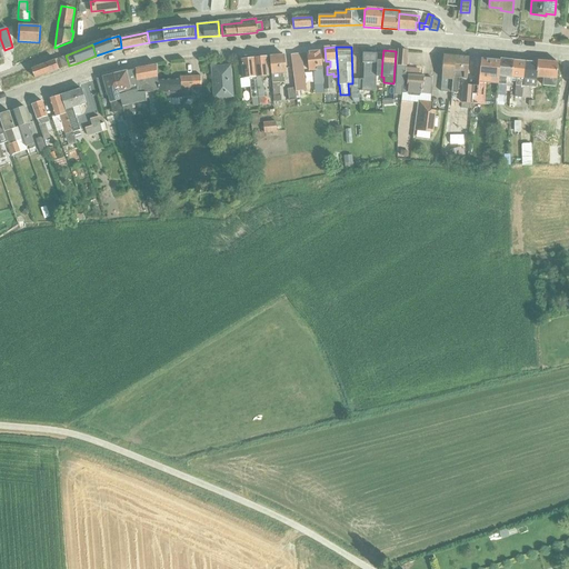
[(402,95),(406,69),(408,51),(399,50),(395,95),(402,95)]
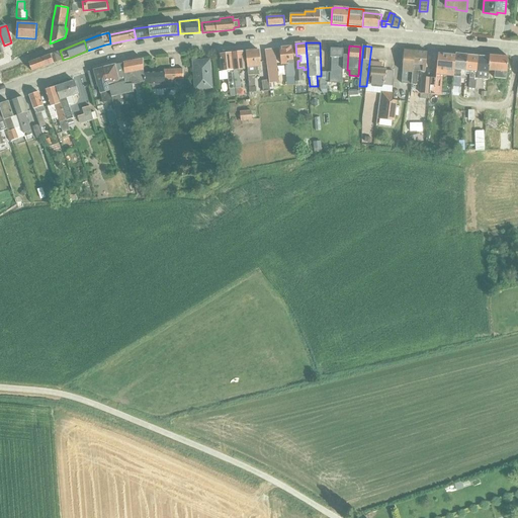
[(292,47),(280,48),(281,65),(285,65),(287,86),(294,85),(294,77),(295,77),(294,69),(292,47)]
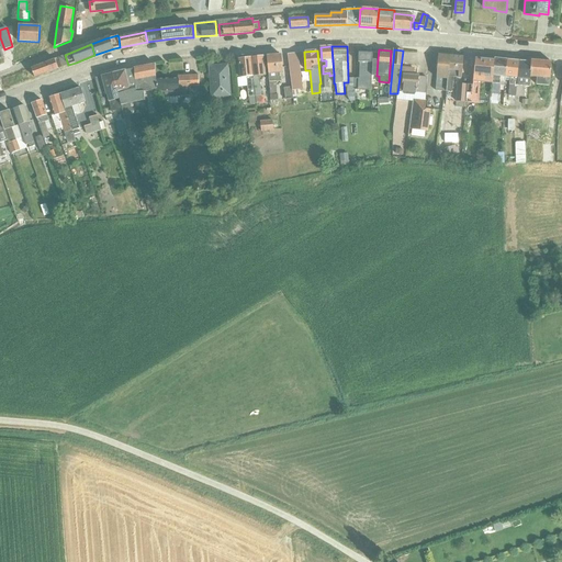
[(292,87),(293,97),(298,97),(296,90),(302,89),(298,53),(288,54),(292,87)]
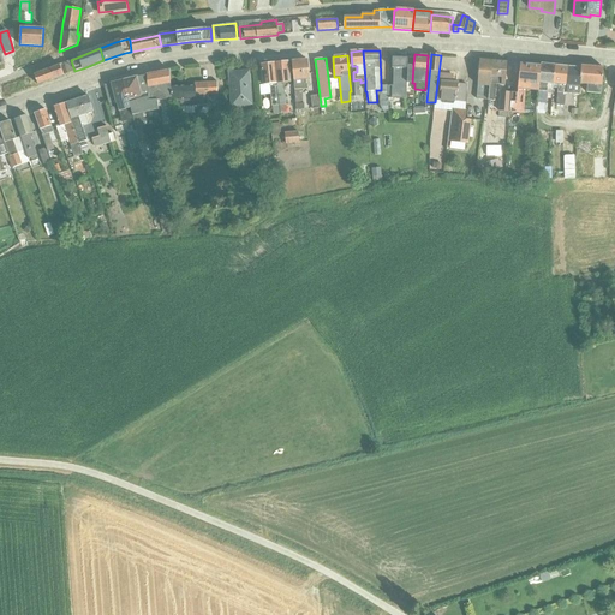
[(393,85),(381,85),(381,90),(380,105),(383,111),(389,111),(389,99),(406,99),(407,83),(408,65),(408,58),(393,58),(392,67),(393,67),(393,85)]
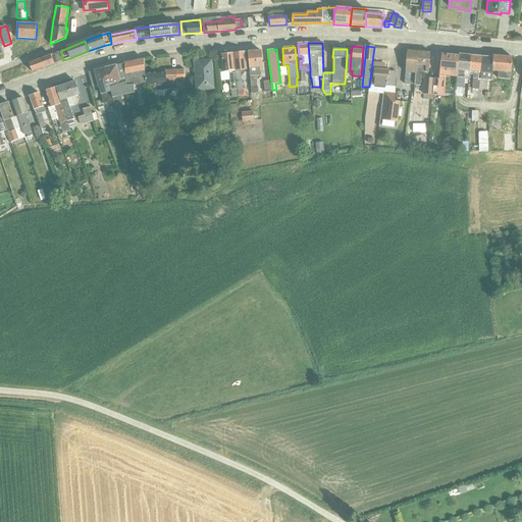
[(63,60),(60,51),(29,63),(33,72),(64,60),(63,60)]
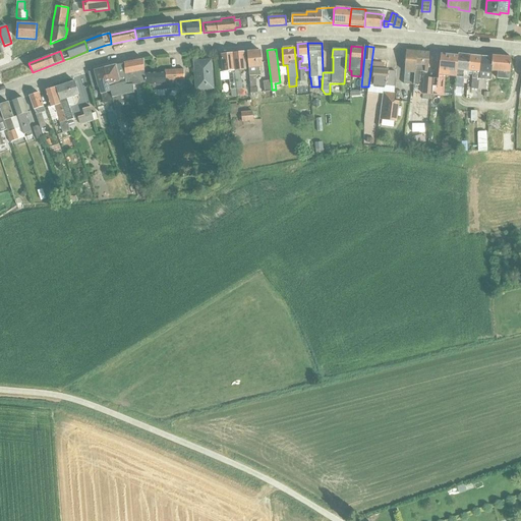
[(237,53),(233,54),(238,96),(245,95),(245,89),(243,89),(241,70),(246,70),(244,52),(243,52),(243,51),(237,51),(237,53)]
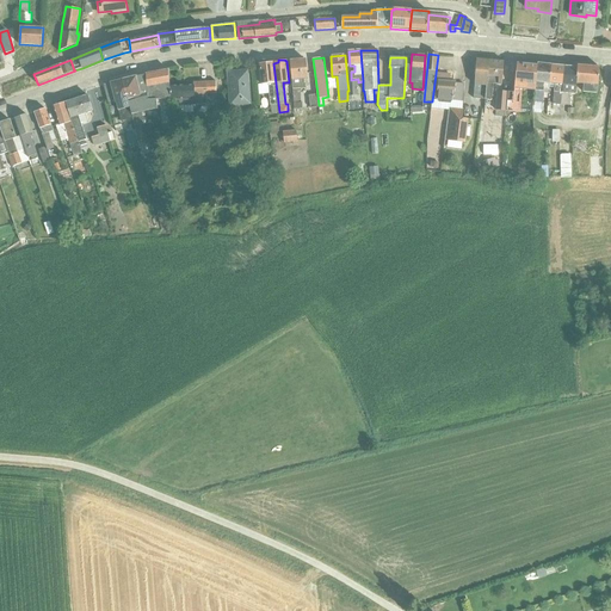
[(306,60),(290,61),(295,110),(303,109),(302,103),(301,103),(301,88),(306,88),(306,84),(308,84),(306,60)]
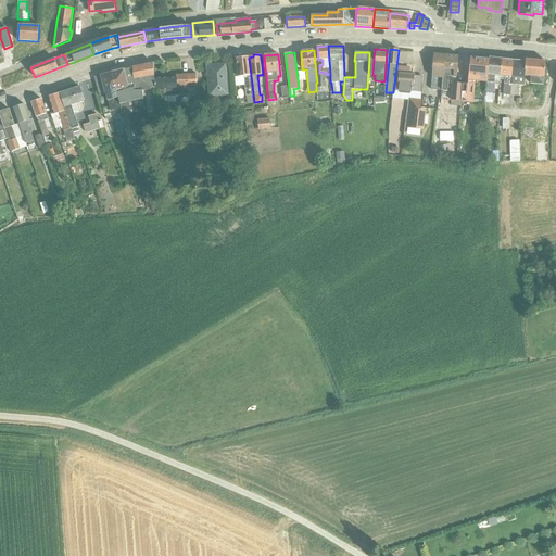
[(442,90),(444,54),(433,54),(430,90),(442,90)]
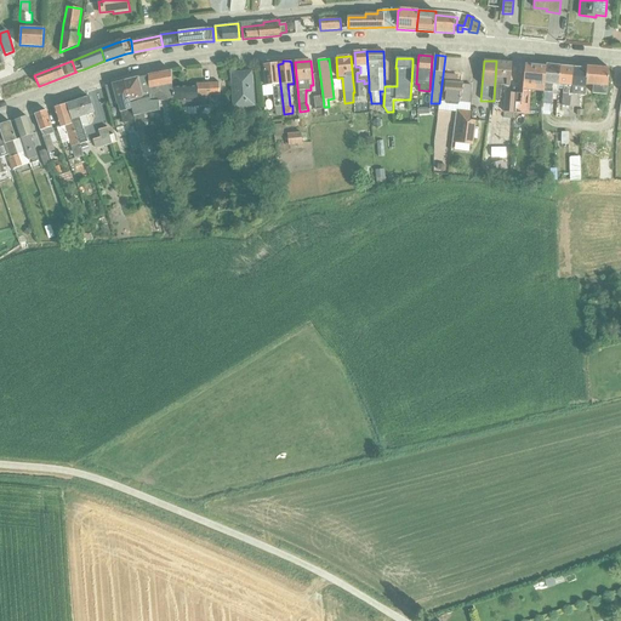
[(496,61),(494,101),(500,102),(501,86),(510,86),(512,63),(496,61)]
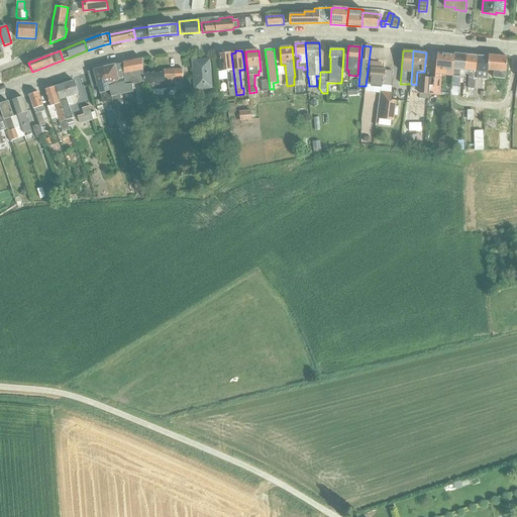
[(220,55),(219,55),(221,72),(226,71),(227,79),(229,95),(236,95),(231,54),(227,54),(226,52),(221,53),(220,55)]
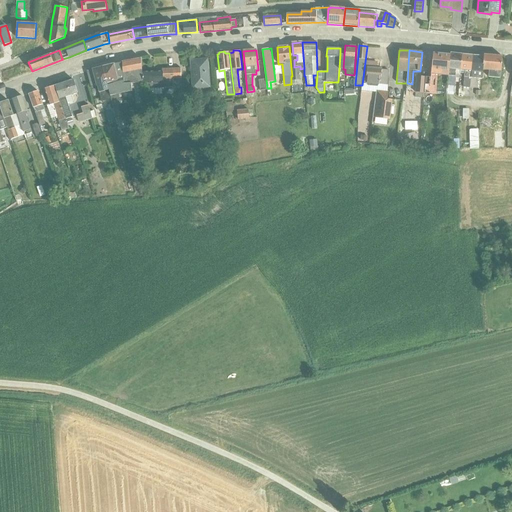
[(448,75),(450,55),(433,53),(431,73),(448,75)]
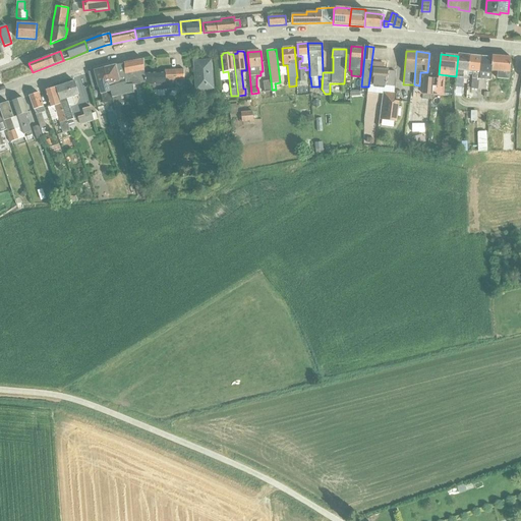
[(223,72),(221,55),(218,55),(221,80),(229,79),(228,71),(223,72)]
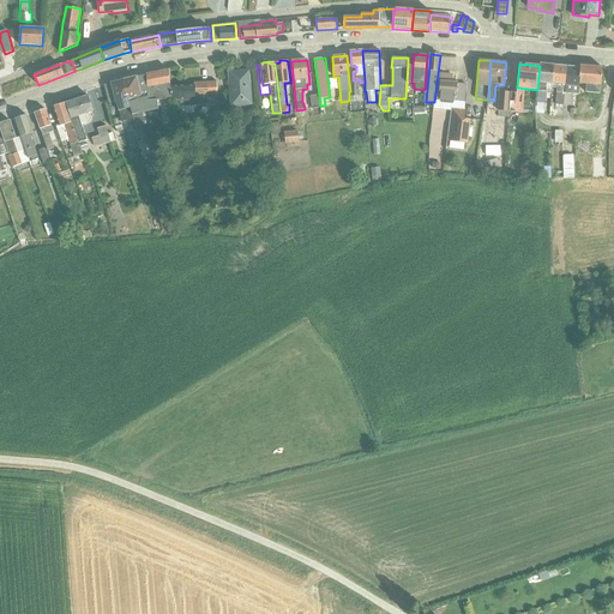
[(540,66),(537,90),(536,108),(545,109),(547,94),(551,94),(552,88),(554,66),(541,65),(540,66)]
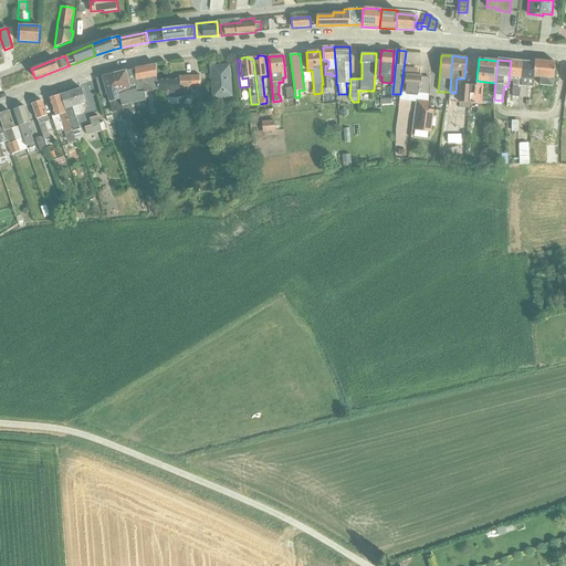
[(511,61),(509,81),(514,81),(511,106),(519,107),(520,97),(523,62),(511,61)]
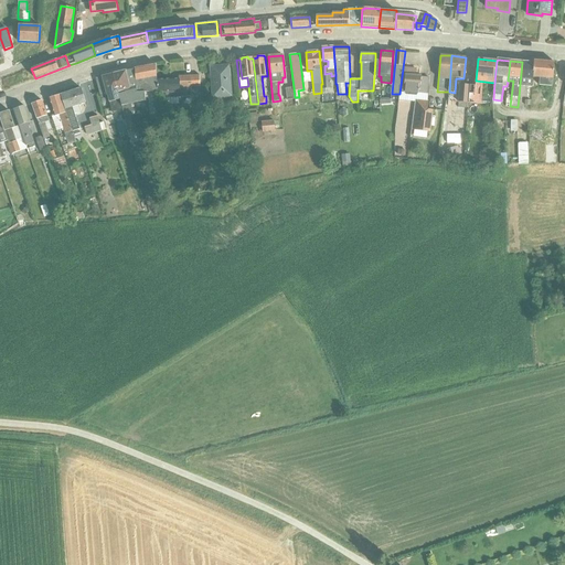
[(534,63),(532,92),(531,106),(539,107),(540,88),(540,85),(552,86),(554,62),(534,61),(534,63)]
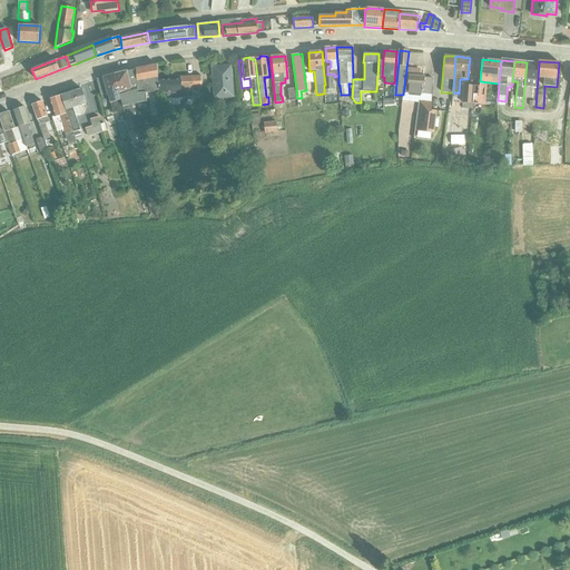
[(527,62),(523,98),(531,98),(532,92),(537,92),(539,64),(527,62)]
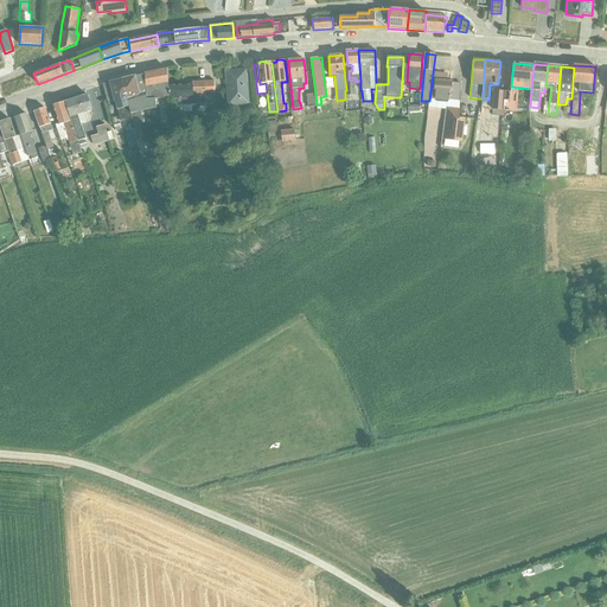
[(140,96),(127,98),(132,117),(134,125),(140,123),(144,140),(152,139),(172,133),(172,126),(168,100),(168,85),(167,70),(135,76),(140,96)]
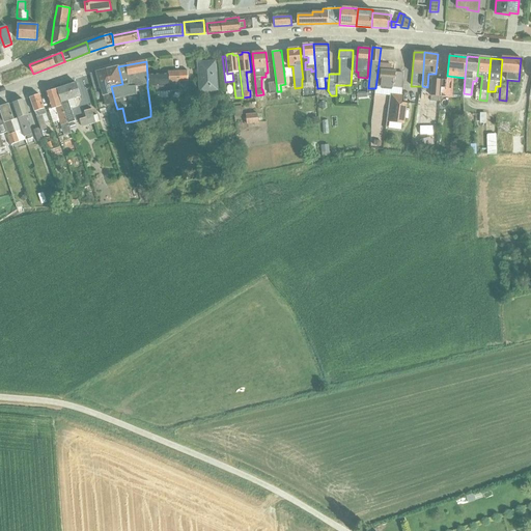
[(216,61),(197,62),(200,93),(219,91),(216,61)]
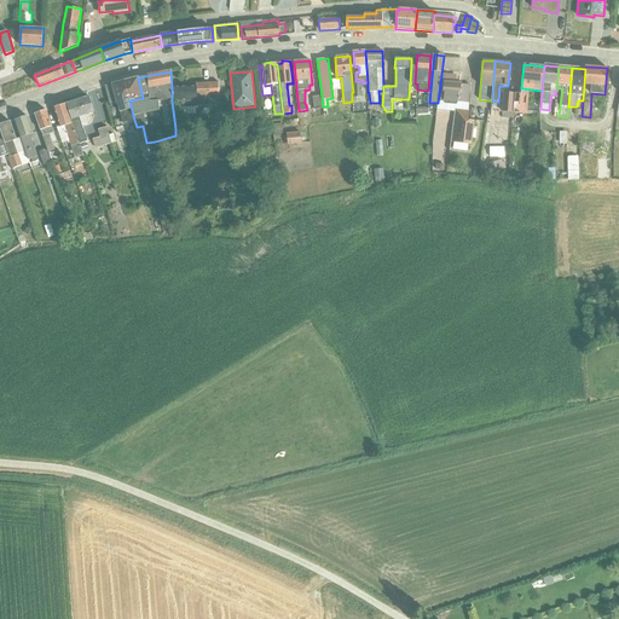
[(441,75),(438,103),(437,110),(455,111),(456,102),(461,102),(462,84),(455,84),(456,76),(441,75)]
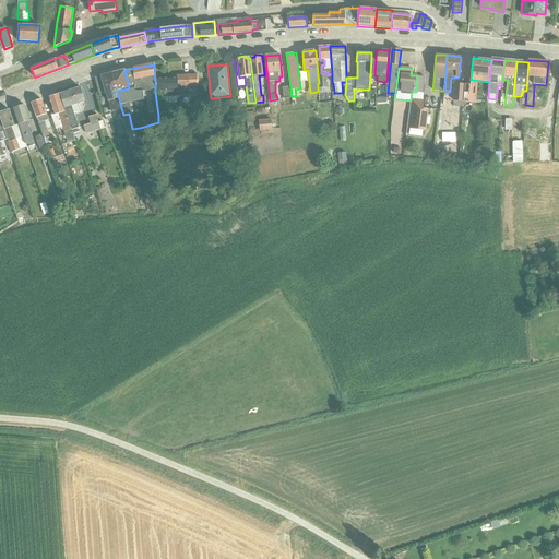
[(125,70),(111,73),(117,91),(129,88),(125,70)]
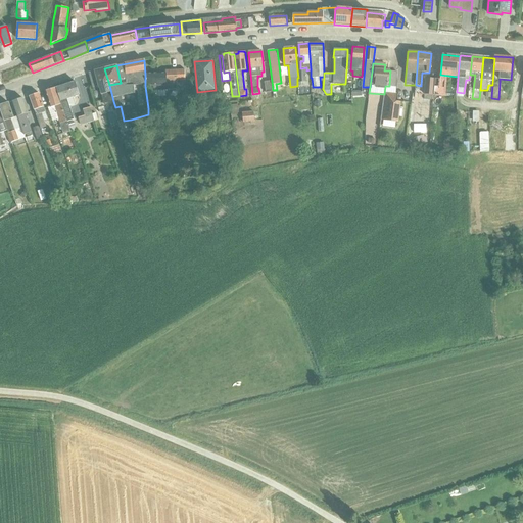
[(104,68),(95,72),(99,88),(103,104),(113,101),(109,85),(104,68)]
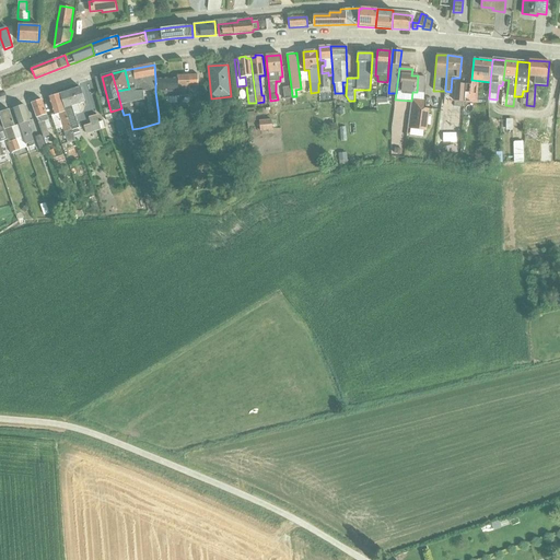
[(327,73),(318,74),(319,83),(319,92),(323,92),(323,88),(328,88),(327,73)]
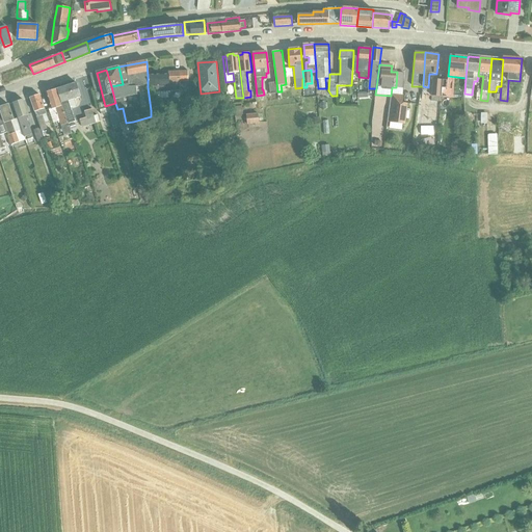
[(168,75),(148,75),(148,87),(151,86),(151,92),(156,92),(156,99),(168,98),(168,91),(181,90),(180,82),(188,82),(188,71),(168,72),(168,75)]
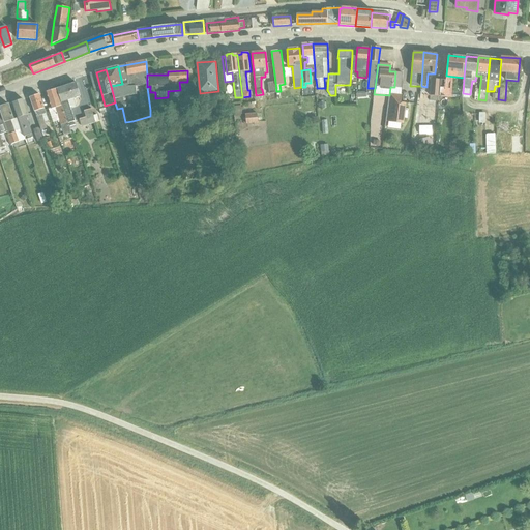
[(395,71),(394,87),(402,88),(403,72),(395,71)]
